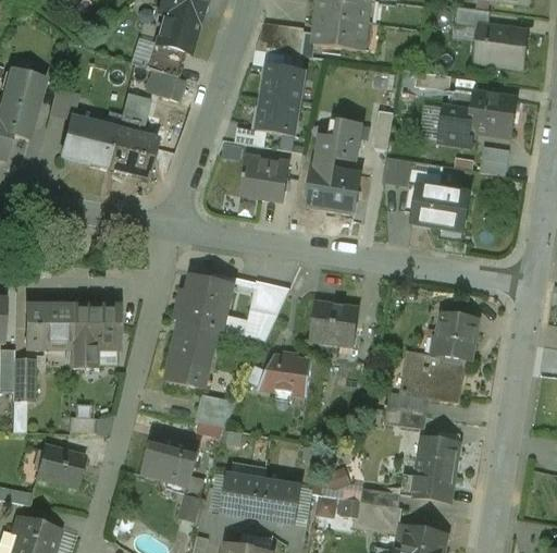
[(160,0),(158,11),(164,13),(197,22),(203,0),(160,0)]
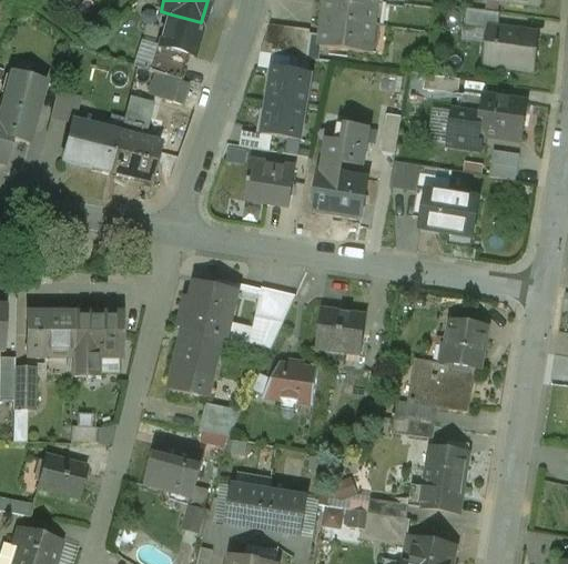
[(326,0),(324,17),(373,23),(376,0),(326,0)]
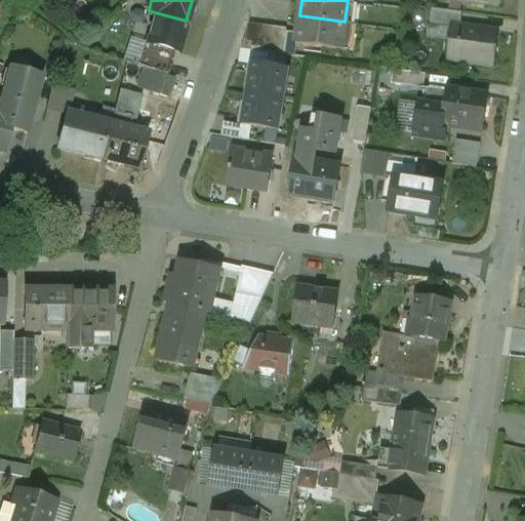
[(462,10),(431,6),(429,23),(450,26),(451,22),(460,24),(462,10)]
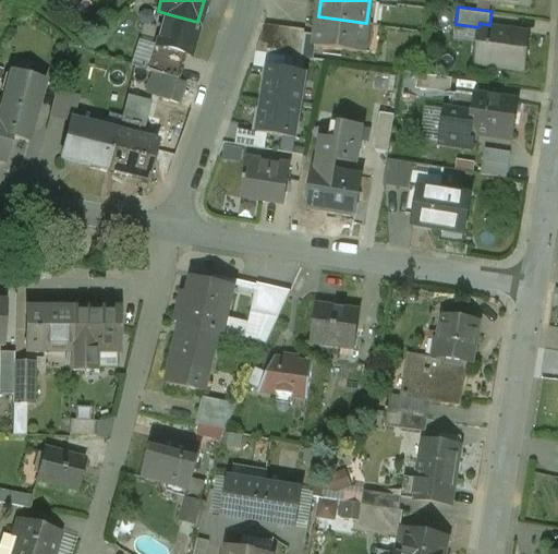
[(197,22),(165,13),(156,43),(186,52),(185,53),(189,53),(197,22)]
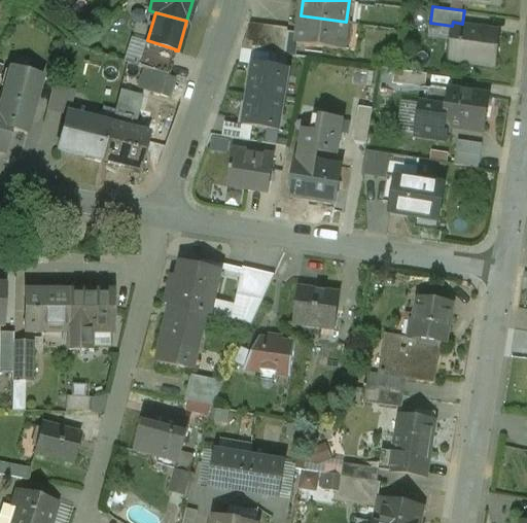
[(346,22),(301,15),(297,42),(343,48),(346,22)]
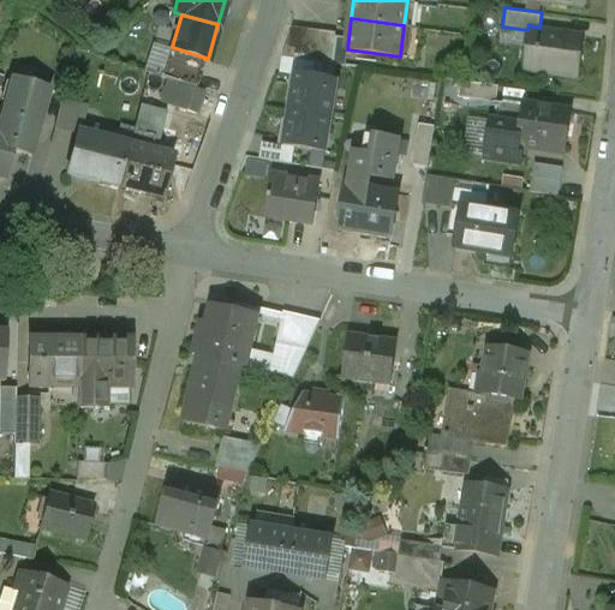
[(292,25),(282,55),(302,58),(306,27),(292,25)]
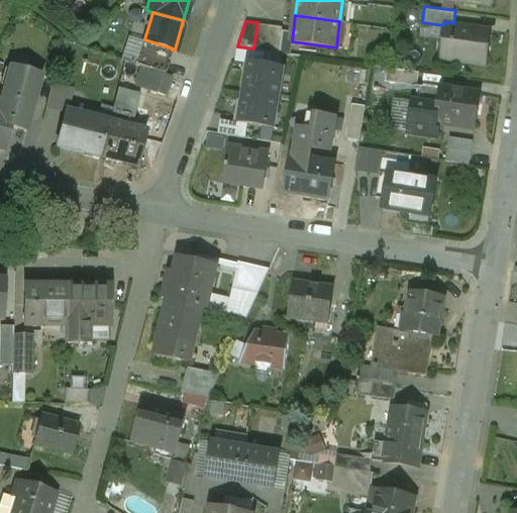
[(453,23),(444,21),(443,25),(440,55),(455,57),(455,61),(486,65),(491,28),(453,23)]
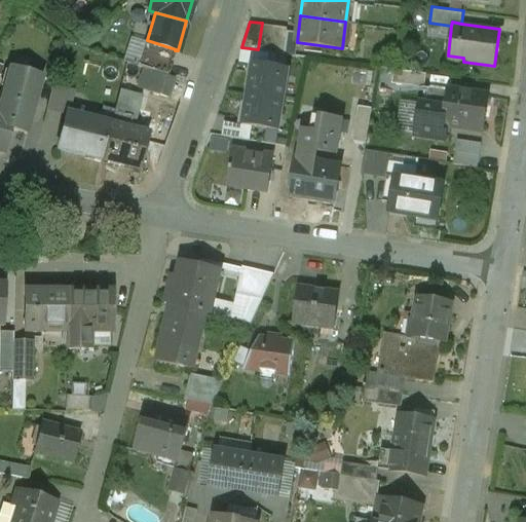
[(274,25),(262,23),(258,49),(260,49),(270,51),(274,25)]
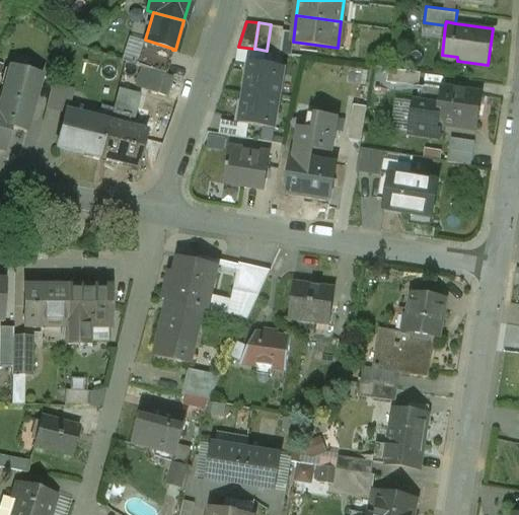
[(283,26),(271,24),(267,51),(280,52),(283,26)]
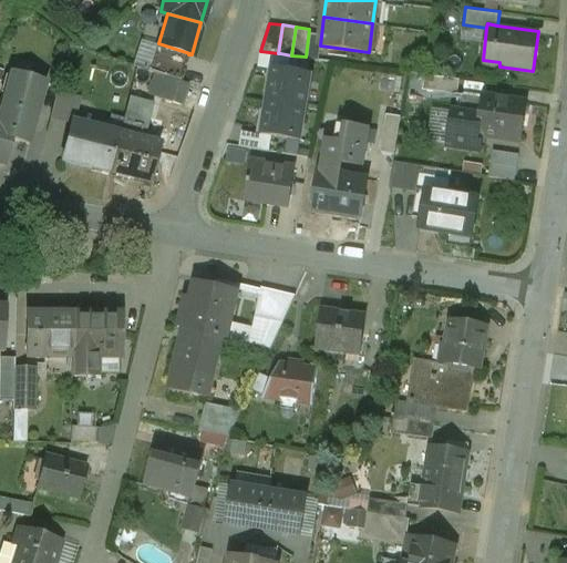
[(158,43),(156,42),(147,69),(154,71),(181,79),(188,54),(189,53),(158,43)]
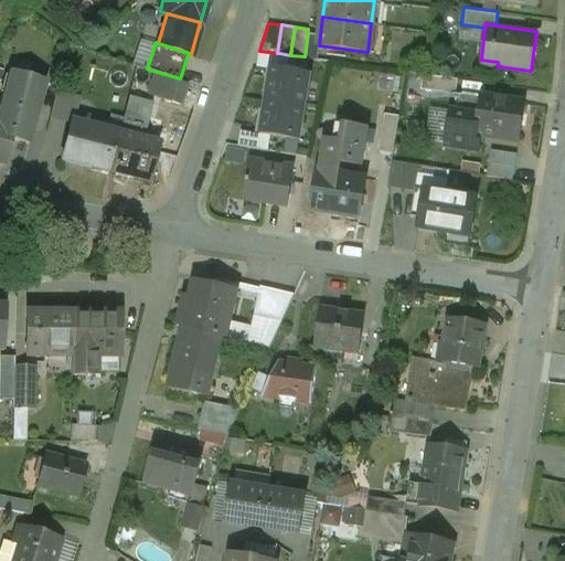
[(311,105),(316,73),(270,65),(265,98),(311,105)]
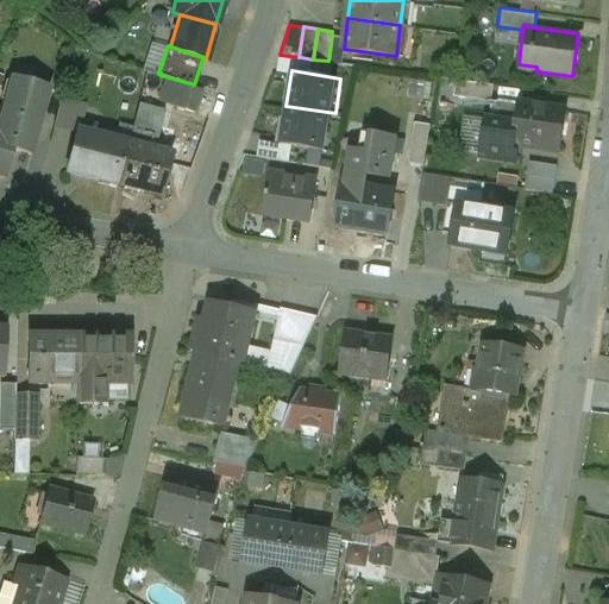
[(194,85),(165,76),(158,99),(194,111),(201,88),(194,85)]
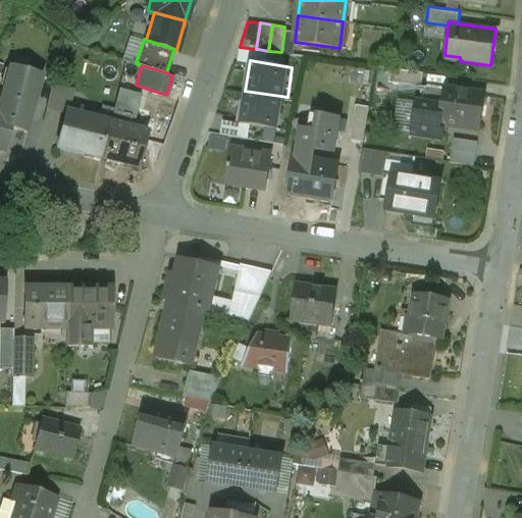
[(40,74),(10,66),(0,99),(0,112),(10,115),(11,115),(12,115),(9,125),(23,130),(31,107),(32,107),(36,92),(35,91),(40,74)]
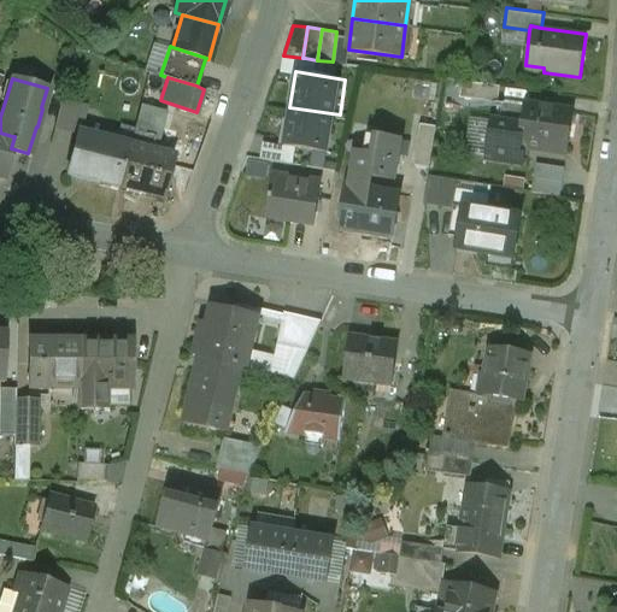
[(500,84),(462,80),(459,95),(498,100),(500,84)]
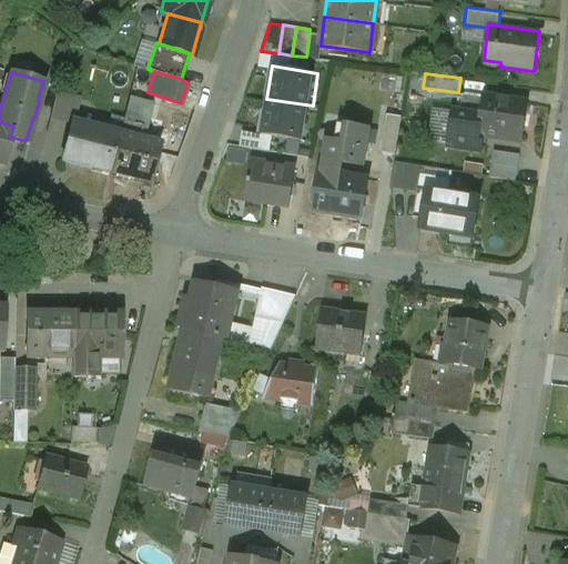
[(528,101),(483,94),(483,96),(466,93),(459,98),(457,110),(453,109),(447,143),(480,149),(483,133),(521,140),(528,101)]
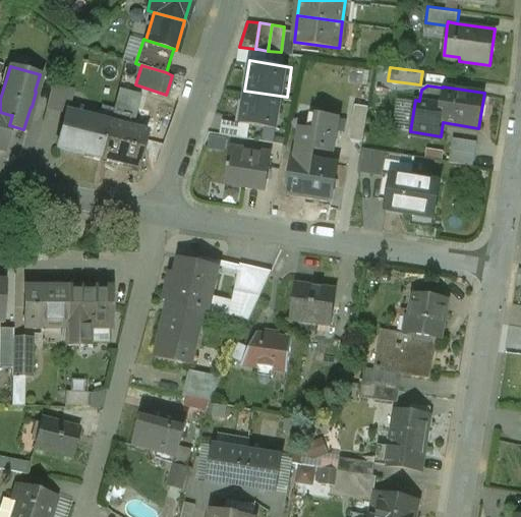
[(140,93),(117,88),(109,122),(128,126),(133,106),(136,107),(140,93)]
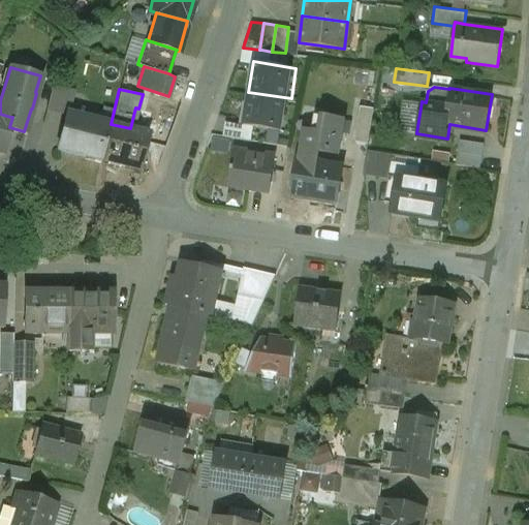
[(286,129),(291,98),(248,92),(243,122),(286,129)]
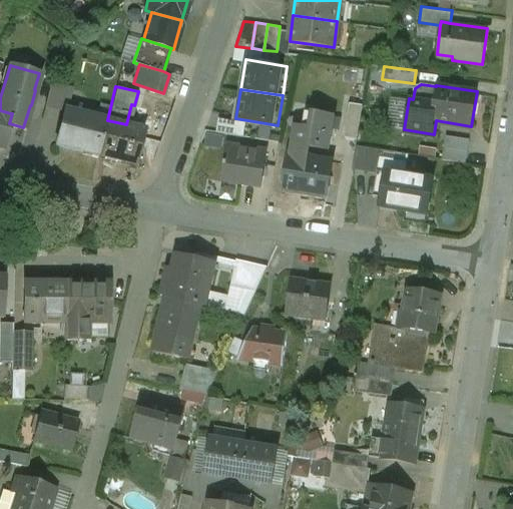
[(362,104),(349,101),(344,136),(357,138),(362,104)]
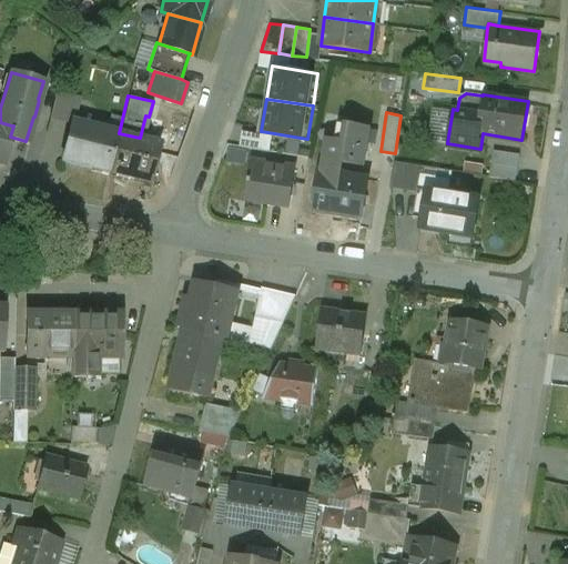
[(119,133),(71,121),(61,159),(110,171),(119,133)]
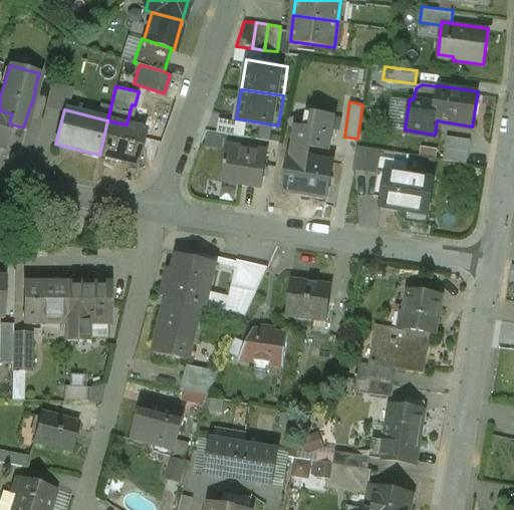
[(0,110),(0,147),(0,148),(0,149),(1,149),(9,123),(12,113),(11,113),(10,113),(0,110)]
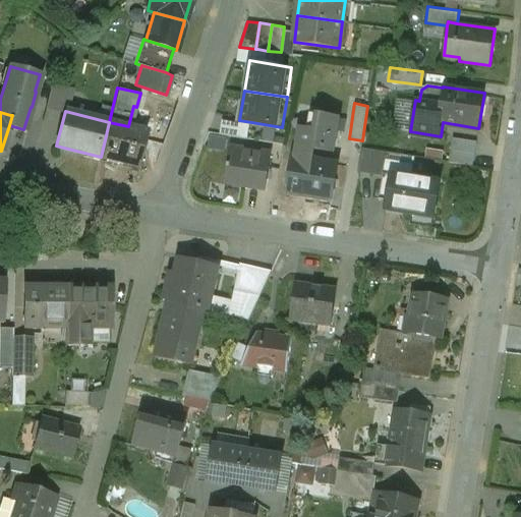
[(338,118),(309,113),(307,129),(299,128),(295,157),(312,160),(314,148),(333,151),(338,118)]
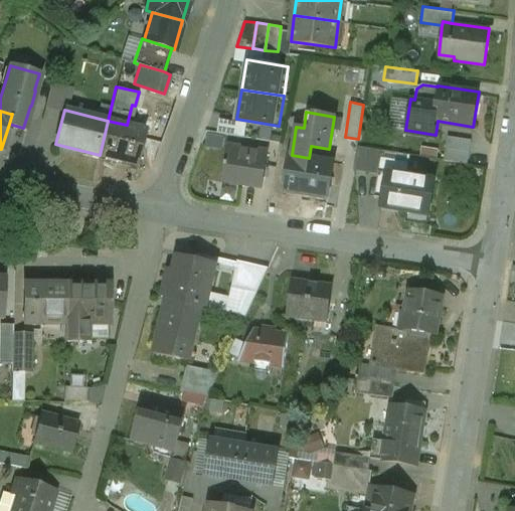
[(127,125),(108,121),(100,155),(105,156),(104,158),(116,160),(116,159),(136,164),(144,130),(127,125)]
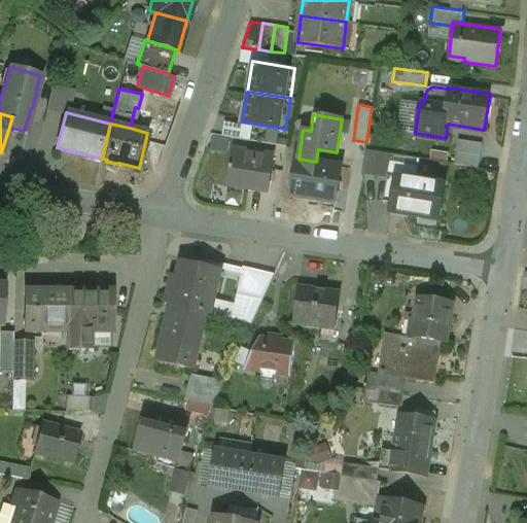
[(482,142),(457,138),(454,163),(478,166),(482,142)]
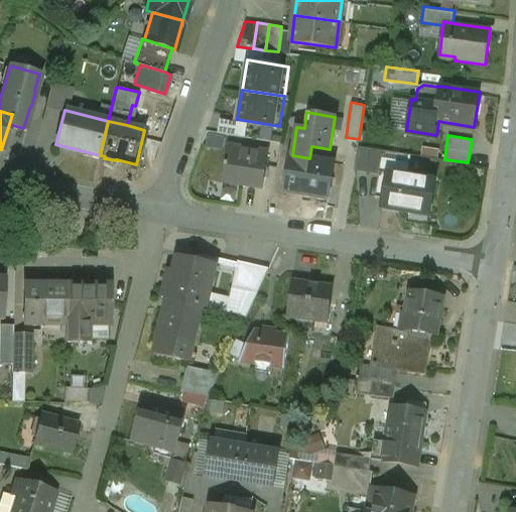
[(268,152),(228,145),(225,165),(226,165),(224,180),(262,186),(268,152)]
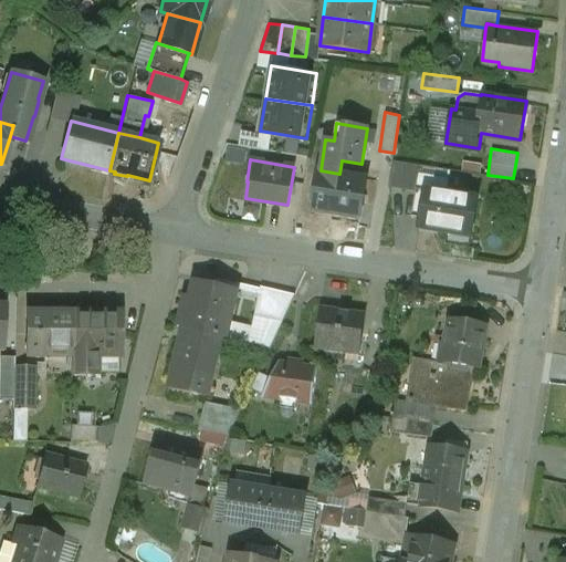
[(408,163),(394,160),(389,186),(404,188),(408,163)]
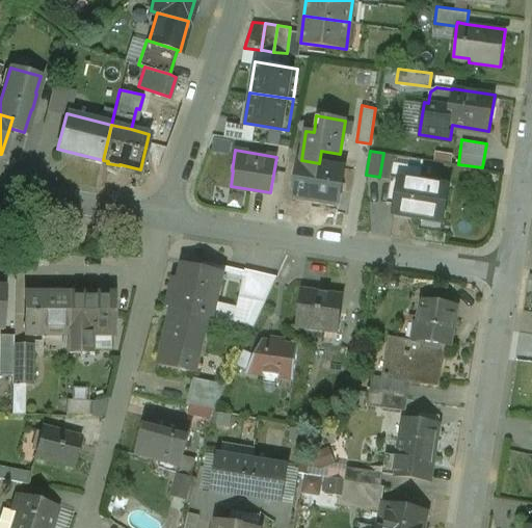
[(395,155),(383,153),(379,177),(392,179),(395,155)]
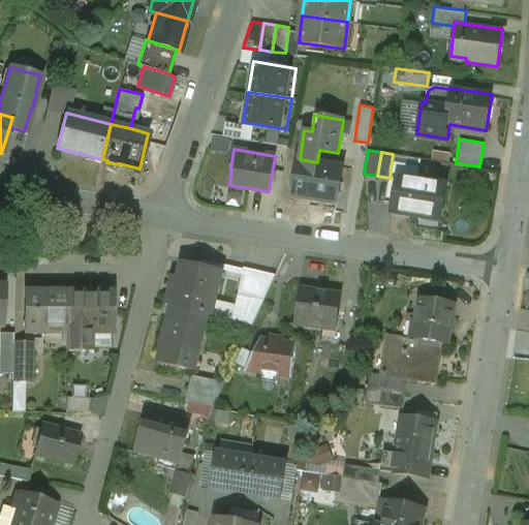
[(421,158),(393,154),(390,178),(397,179),(398,177),(409,178),(410,173),(418,175),(421,158)]
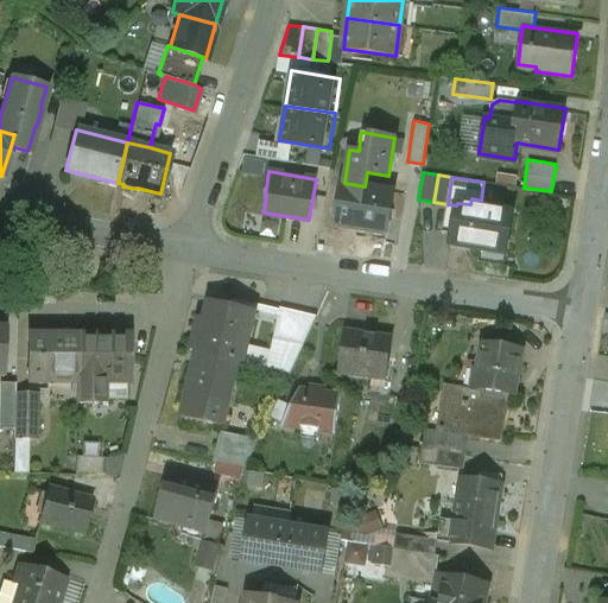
[(344,183),(341,183),(334,224),(386,233),(393,191),(365,186),(344,183)]
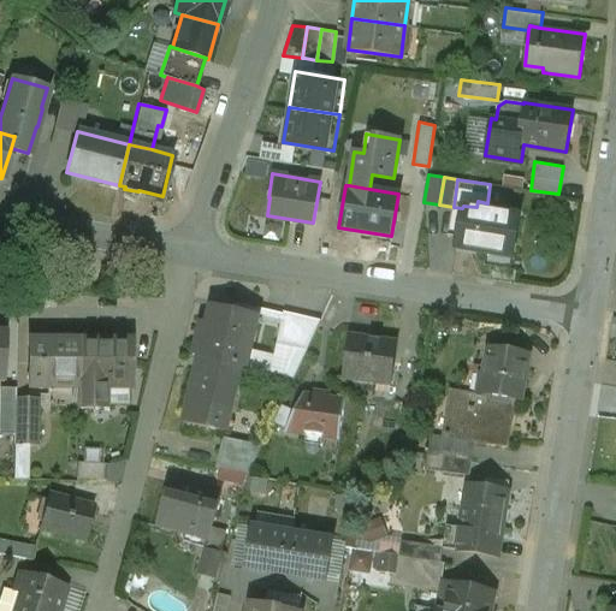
[(477,207),(463,206),(462,208),(456,247),(511,256),(519,214),(477,207)]
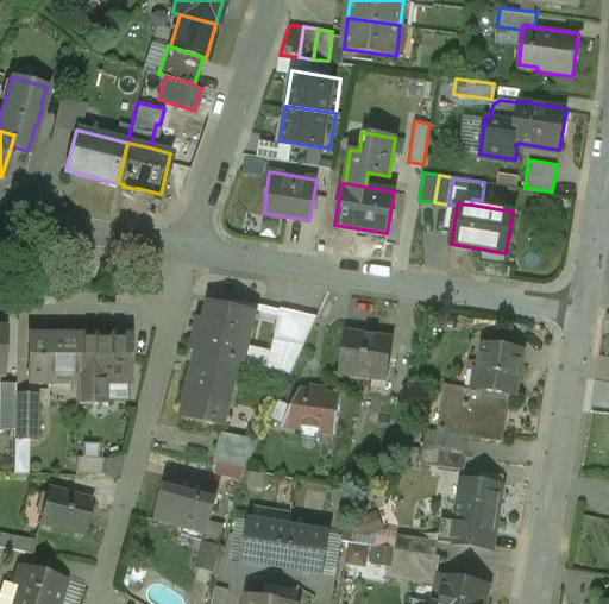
[(240,308),(209,301),(196,352),(237,362),(243,363),(255,313),(255,312),(240,308)]
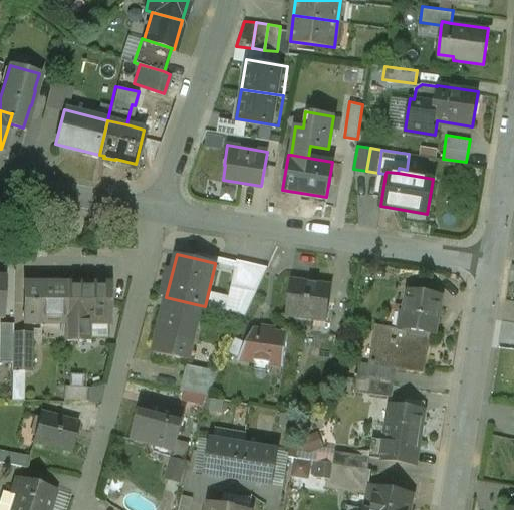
[(236,261),(205,254),(203,260),(215,263),(215,264),(234,268),(236,261)]
